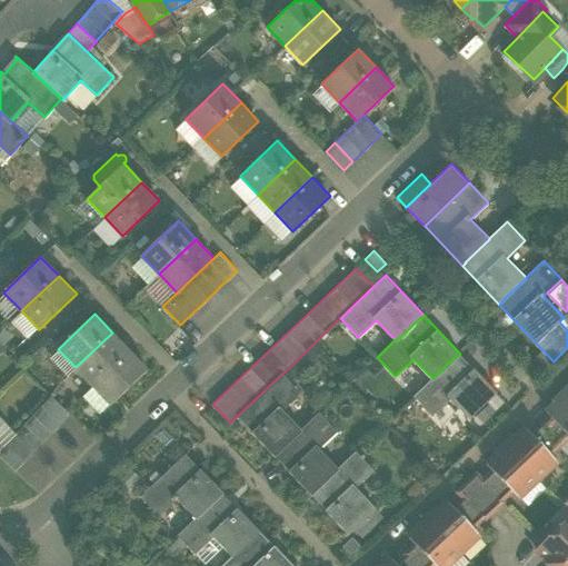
[(112,333),(76,367),(93,386),(130,350),(112,333)]
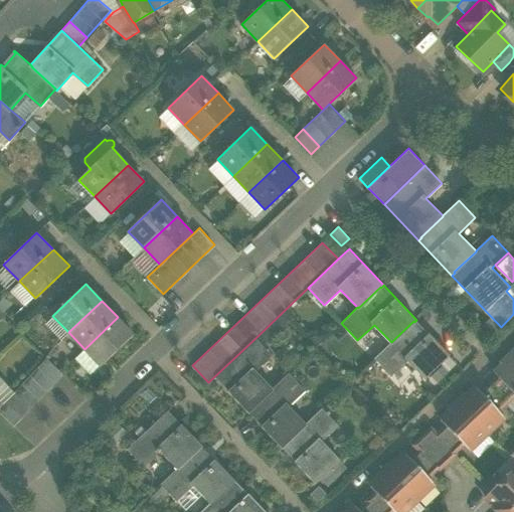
[(118,317),(84,349),(101,366),(134,334),(118,317)]
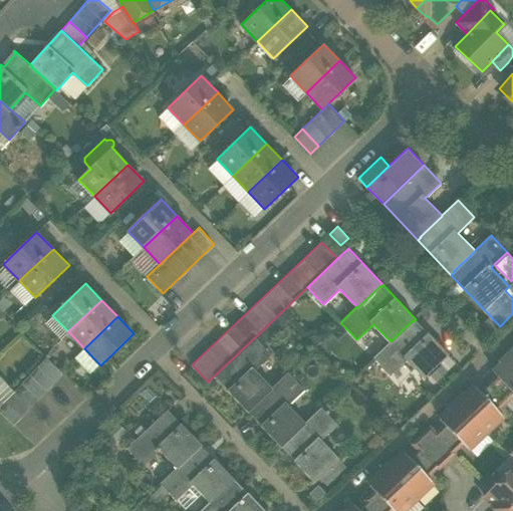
[(413,320),(391,341),(373,357),(391,374),(407,358),(425,377),(449,353),(416,319),(414,321),(413,320)]
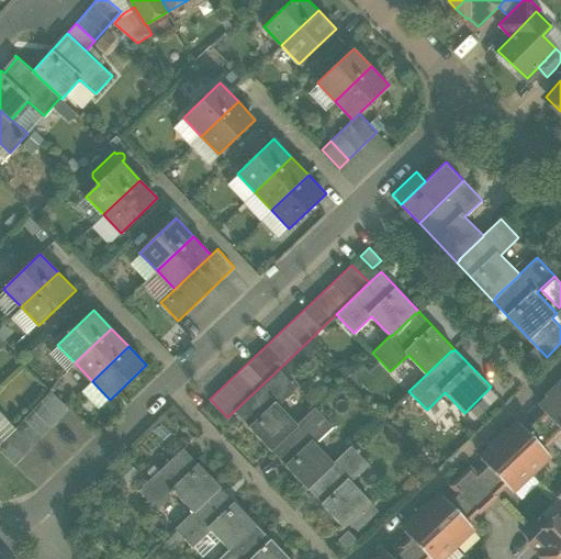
[(279,369),(234,411),(271,450),(275,448),(275,447),(298,424),(279,404),(296,388),(279,369)]
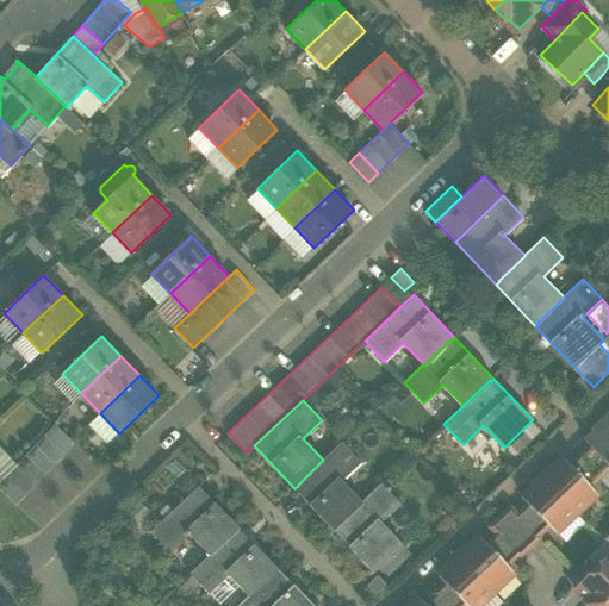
[(608,413),(598,424),(601,426),(588,439),(608,462),(608,413)]
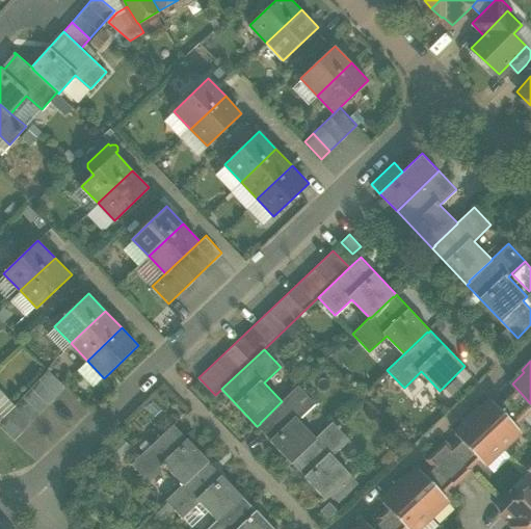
[(65,386),(49,369),(40,378),(57,394),(65,386)]
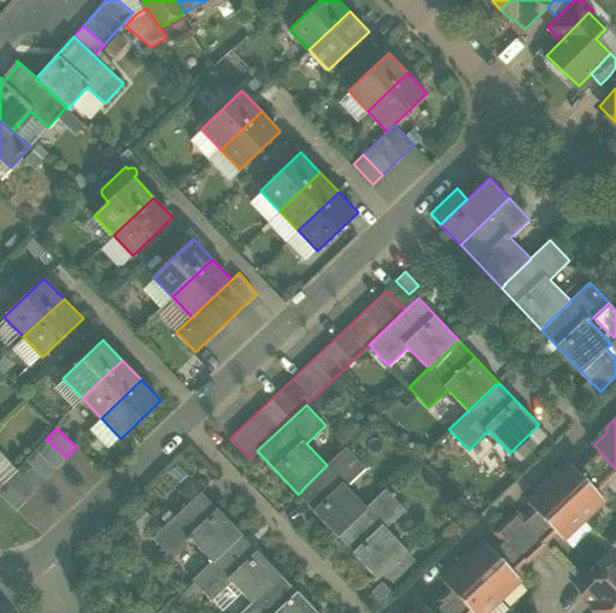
[(46,438),(0,485),(0,491),(17,508),(66,457),(46,438)]
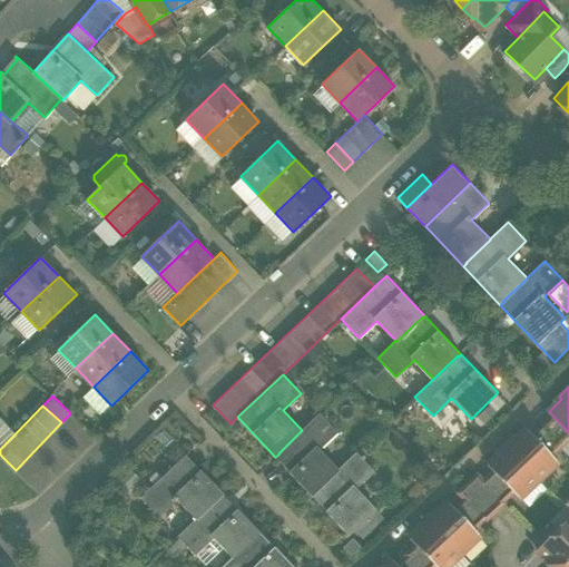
[(551,416),(532,433),(527,428),(508,446),(538,478),(558,460),(552,455),(568,438),(568,432),(549,411),(548,412),(551,416)]
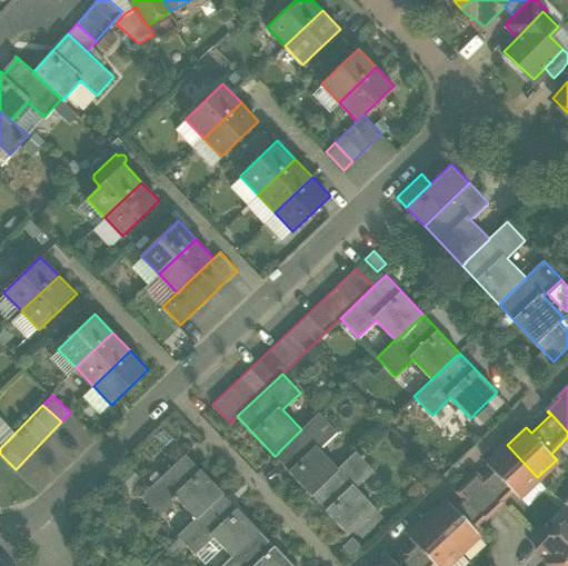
[(319,411),(301,429),(278,453),(278,454),(275,456),(312,495),(315,492),(315,490),(339,468),(338,467),(319,448),(337,432),(319,411)]
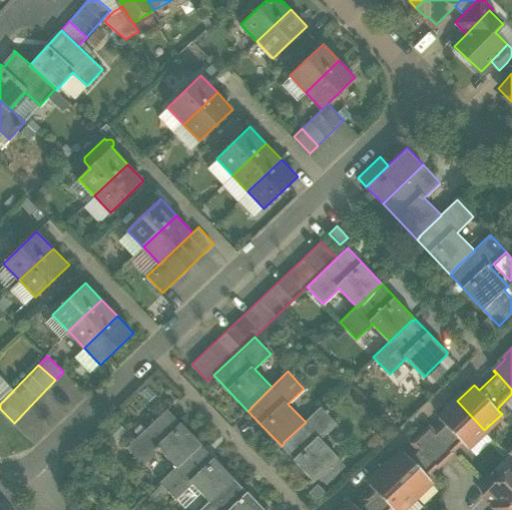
[(457,401),(439,418),(444,423),(436,431),(454,450),(462,442),(467,447),(484,430),(457,401)]
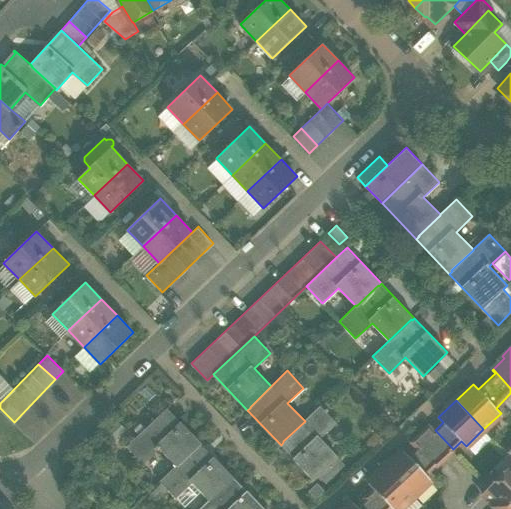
[(320,405),(304,420),(305,421),(283,441),(283,442),(281,445),(314,480),(338,456),(320,438),(336,422),(320,405)]
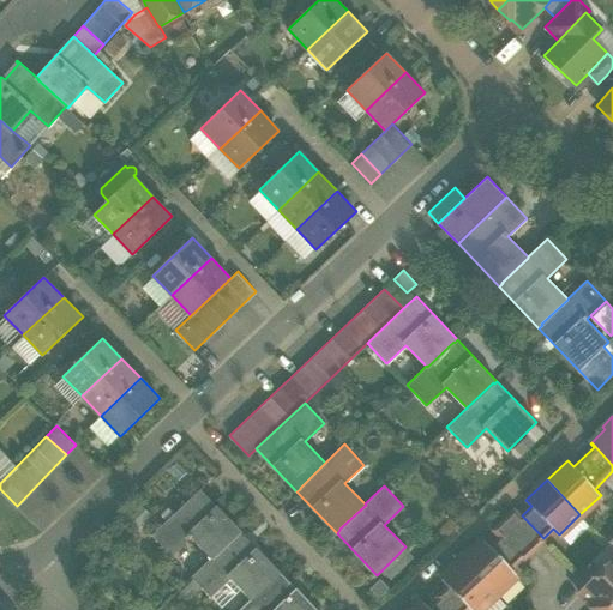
[(241,531),(200,488),(152,535),(172,555),(191,536),(211,557),(212,557),(238,532),(239,533),(241,531)]
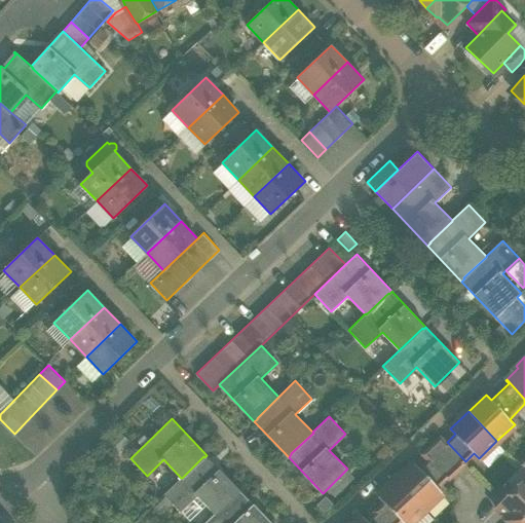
[(447,442),(441,436),(432,444),(457,471),(466,462),(447,442)]
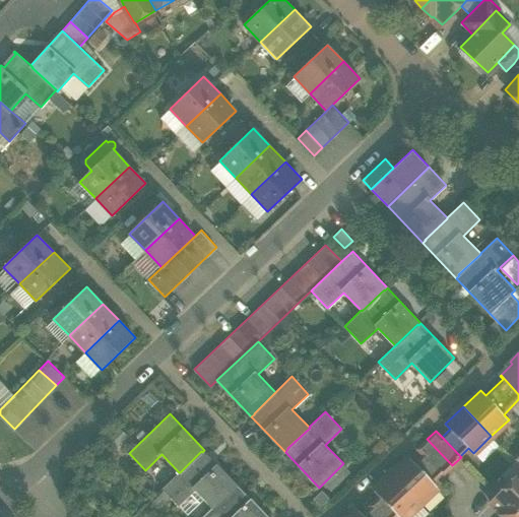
[(452,465),(427,439),(417,448),(424,454),(442,473),(443,474),(452,465)]
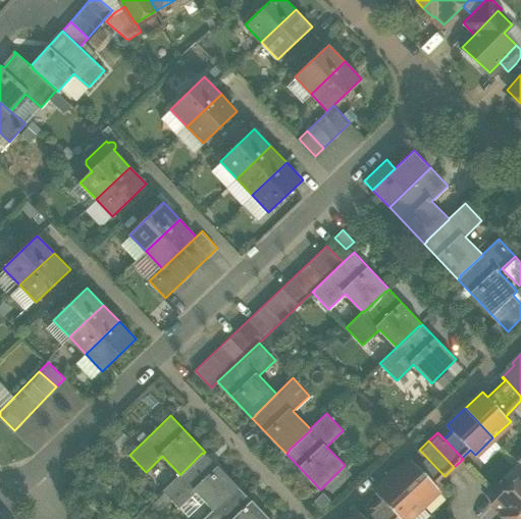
[(240,486),(205,452),(203,454),(202,453),(180,474),(179,474),(163,489),(179,507),(196,491),(213,509),(214,510),(237,488),(240,486)]
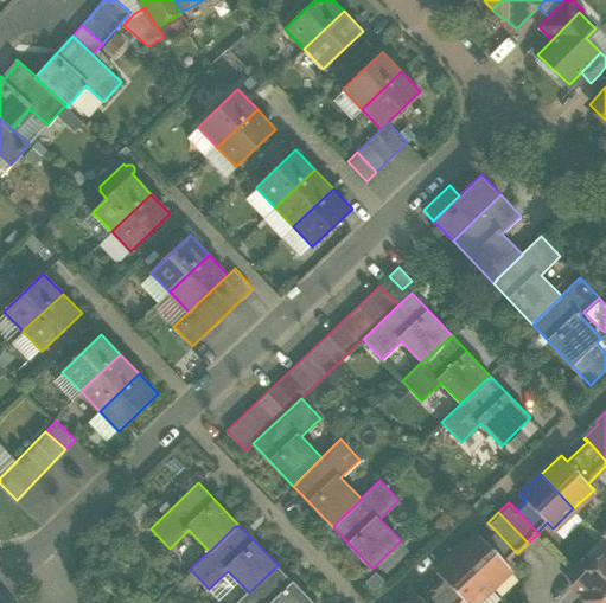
[(495,530),(484,539),(479,533),(458,552),(491,587),(511,568),(505,562),(516,552),(495,530)]
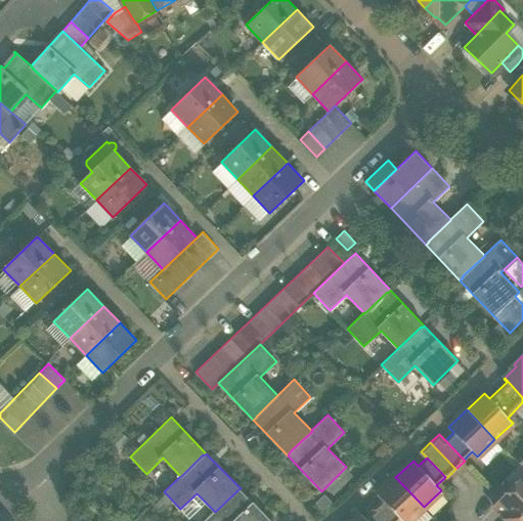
[(522,459),(505,478),(514,486),(522,476),(522,459)]
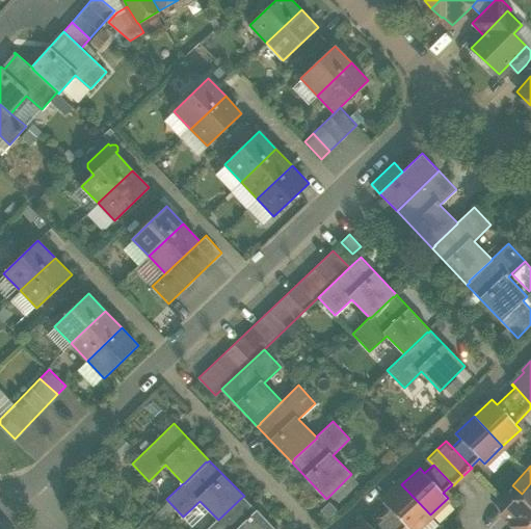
[(530,483),(522,494),(502,513),(511,522),(510,524),(515,528),(523,528),(530,521),(530,483)]
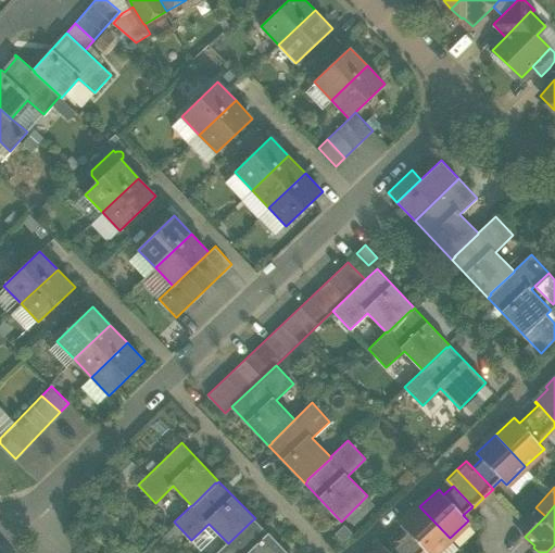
[(419,506),(401,525),(406,530),(396,539),(398,541),(410,552),(423,552),(425,551),(427,552),(433,552),(450,538),(419,506)]
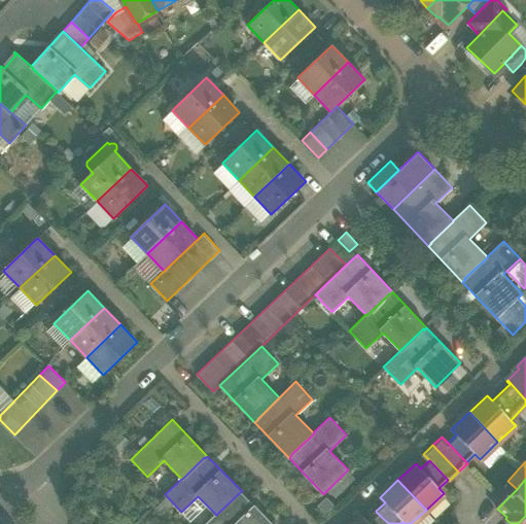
[(272,523),(242,491),(239,493),(216,515),(215,514),(205,523),(272,523)]
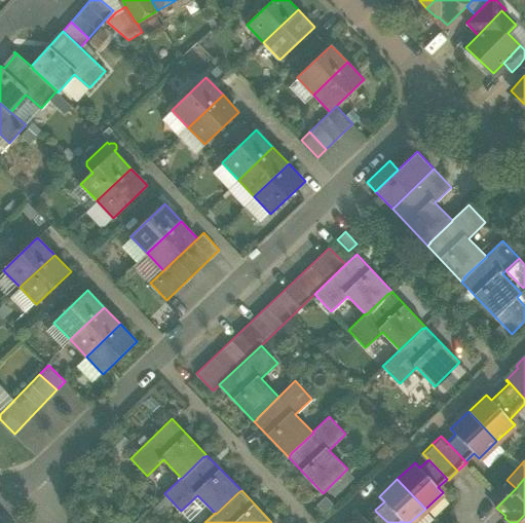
[(387,522),(376,512),(368,520),(363,515),(353,522),(387,522)]
